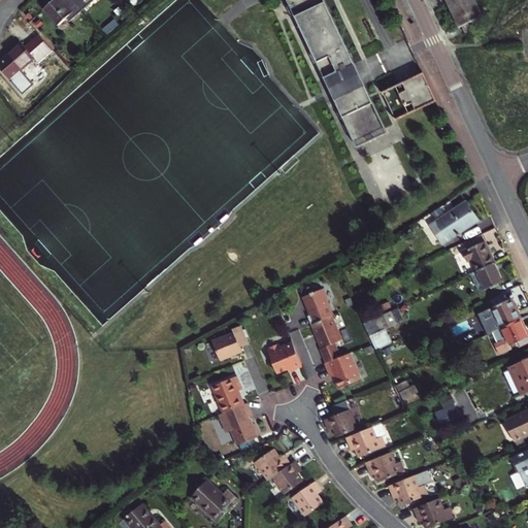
[(70,21),(83,10),(73,0),(54,0),(44,8),(59,25),(67,18),(70,21)]
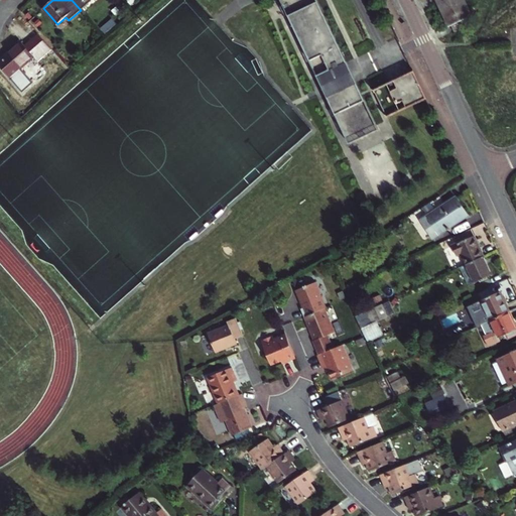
[(72,0),(81,10),(92,0),(72,0)]
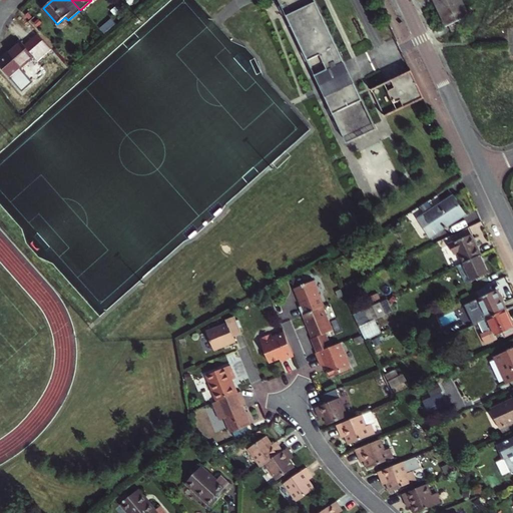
[(314,0),(280,0),(281,0),(349,146),(377,133),(314,0)]
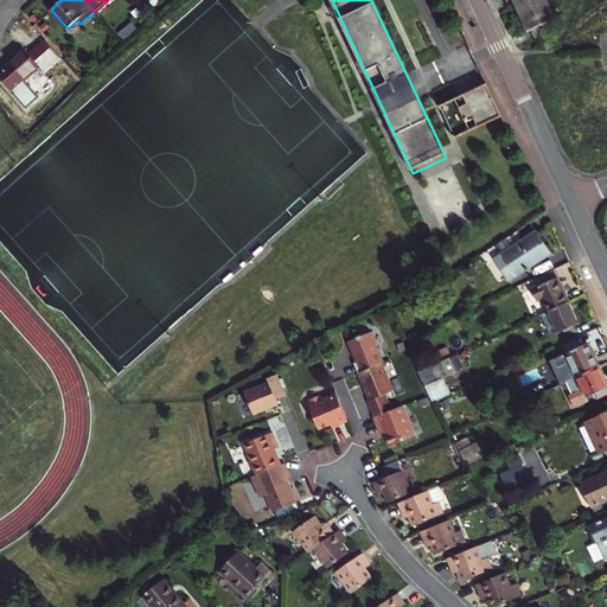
[(513,0),(519,13),(548,0),(547,0),(513,0)]
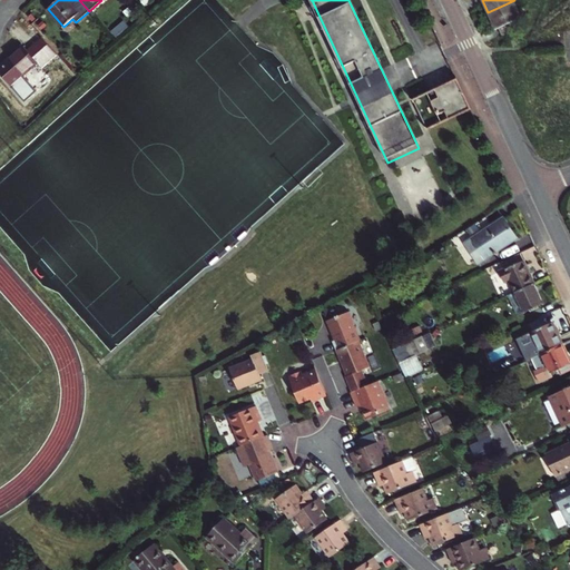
[(522,17),(514,0),(488,12),(495,30),(499,28),(501,35),(520,26),(517,19),(522,17)]
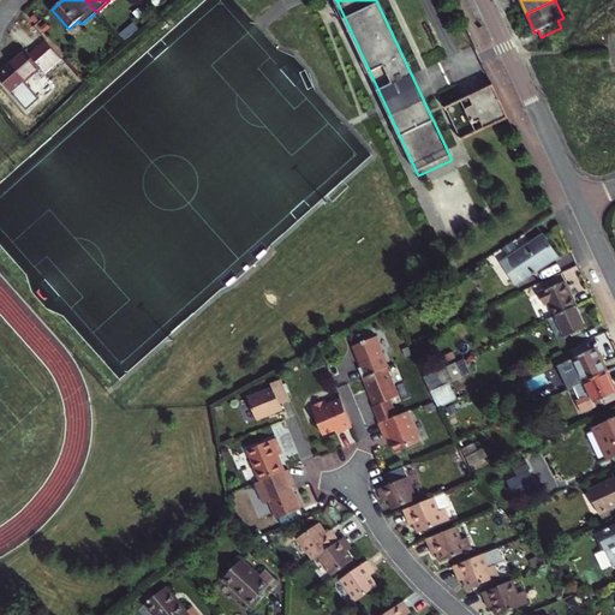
[(61,59),(46,41),(30,54),(25,49),(9,65),(23,82),(41,66),(46,73),(61,59)]
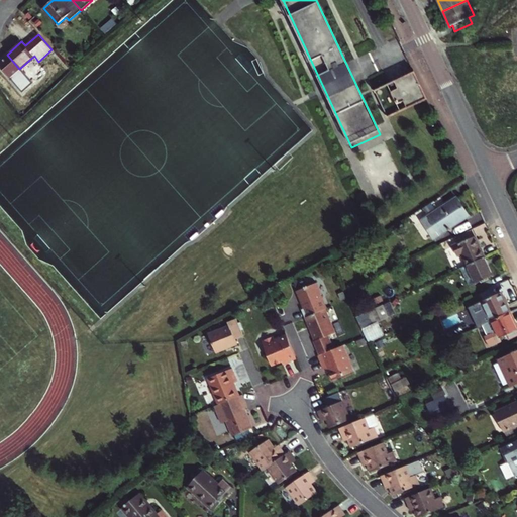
[(417,72),(406,77),(417,103),(428,98),(417,72)]
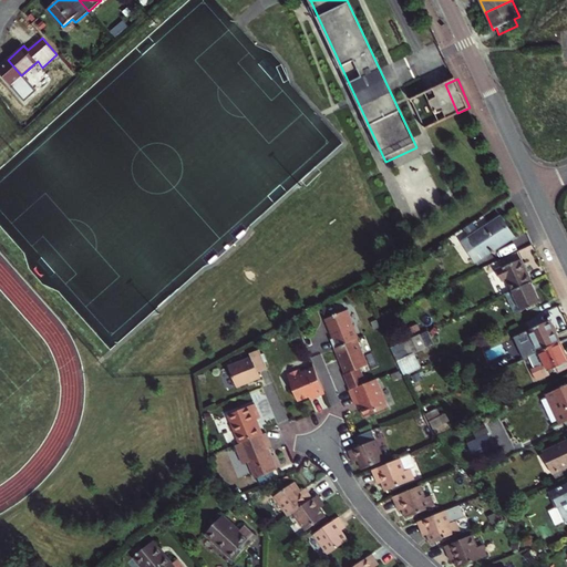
[(445,84),(429,92),(442,121),(457,113),(445,84)]
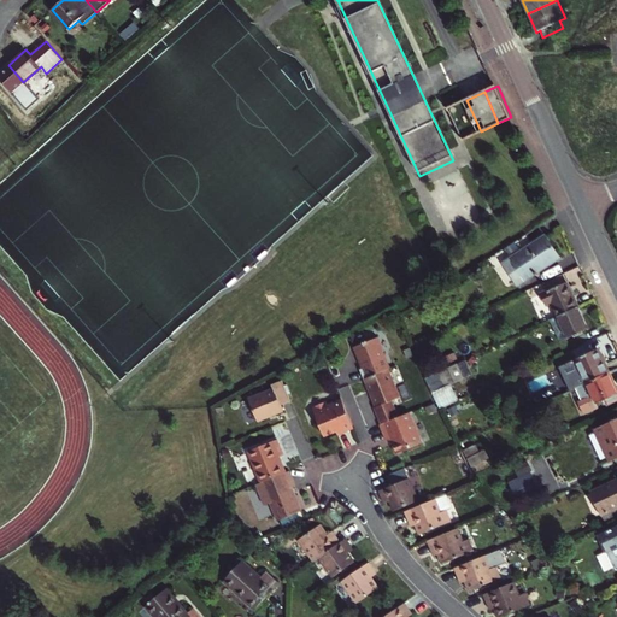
[(466,100),(451,107),(464,139),(481,131),(466,100)]
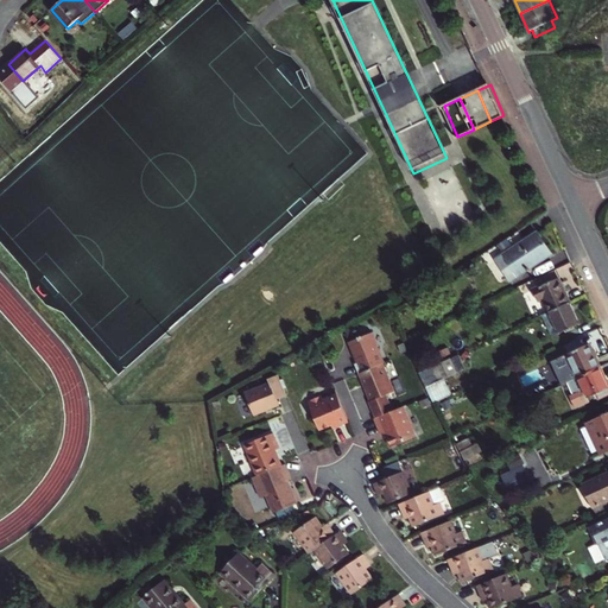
[(519,276),(530,268),(529,266),(539,259),(540,260),(551,253),(538,233),(526,241),(519,230),(499,244),(519,276)]
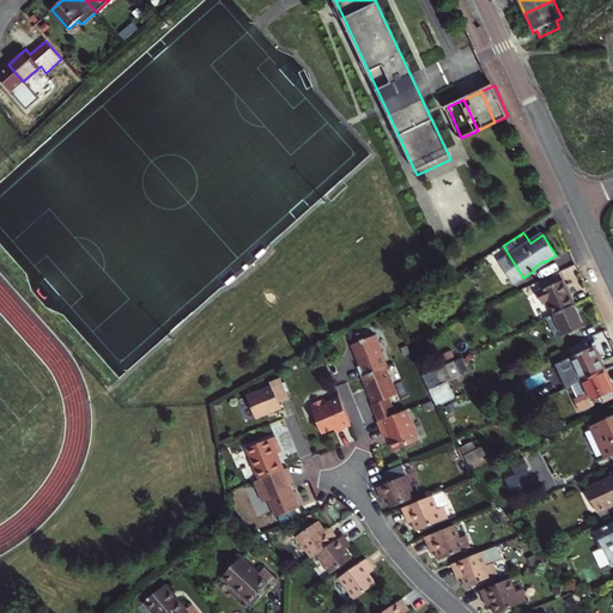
[(553,315),(574,305),(563,280),(538,292),(544,304),(548,302),(553,315)]
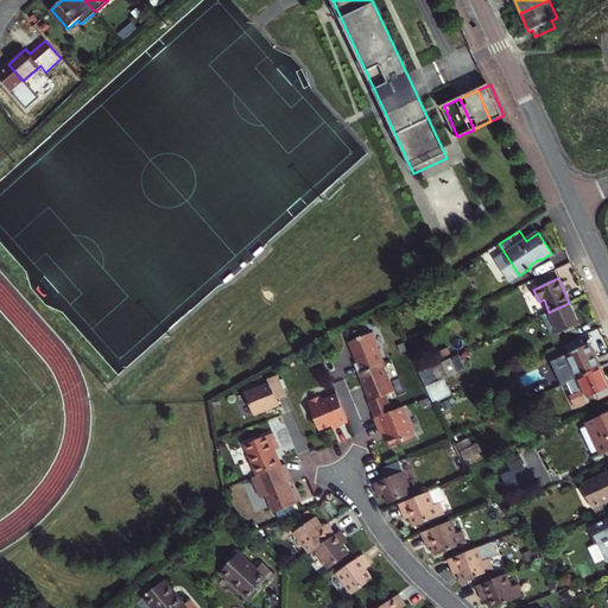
[(552,336),(559,334),(580,324),(569,303),(549,312),(543,315),(552,336)]
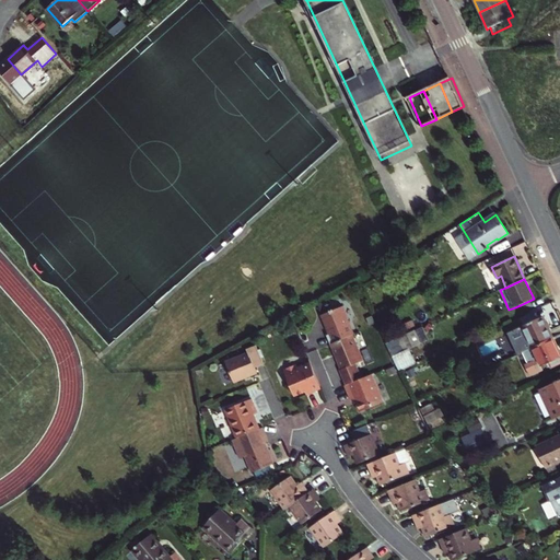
[(342,306),(323,315),(330,334),(327,335),(330,343),(352,334),(353,334),(342,306)]
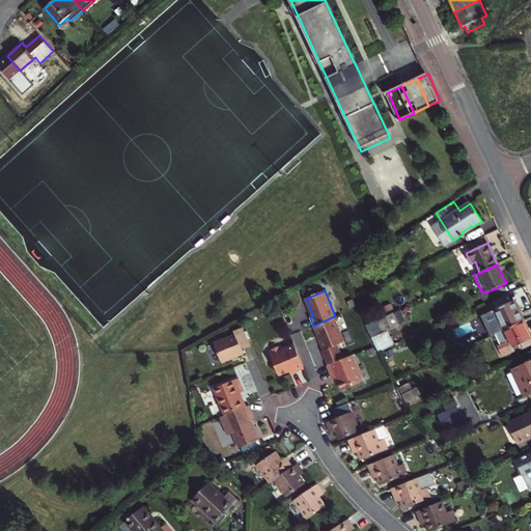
[(518,297),(525,310),(530,306),(530,296),(528,291),(518,297)]
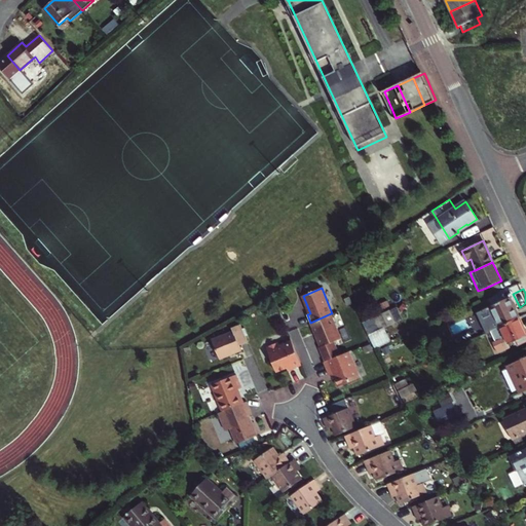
[(500,327),(519,317),(510,297),(491,306),(500,327)]
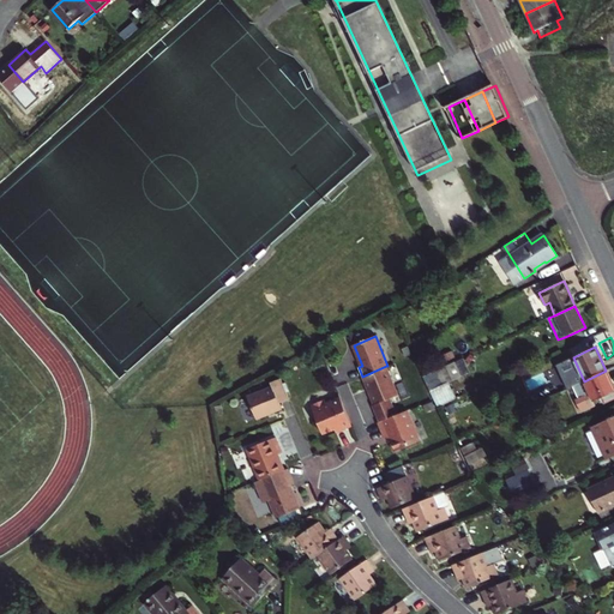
[(462,377),(455,361),(423,377),(433,398),(438,407),(456,398),(449,383),(462,377)]
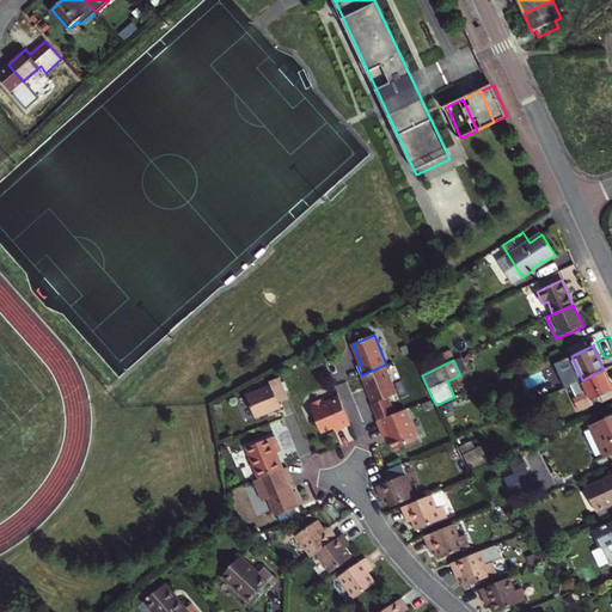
[(385,365),(361,375),(373,403),(372,404),(378,420),(395,412),(389,397),(397,393),(385,365)]
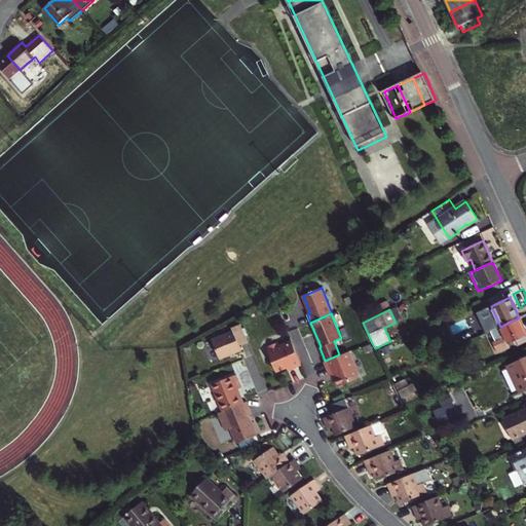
[(525,339),(525,332),(519,317),(500,327),(491,330),(496,341),(505,337),(509,344),(517,340),(519,343),(525,339)]
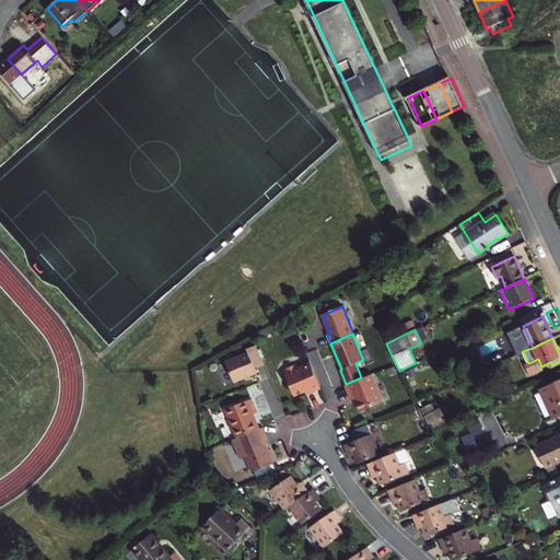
[(263,364),(255,345),(245,349),(247,352),(224,362),(233,383),(256,373),(254,368),(263,364)]
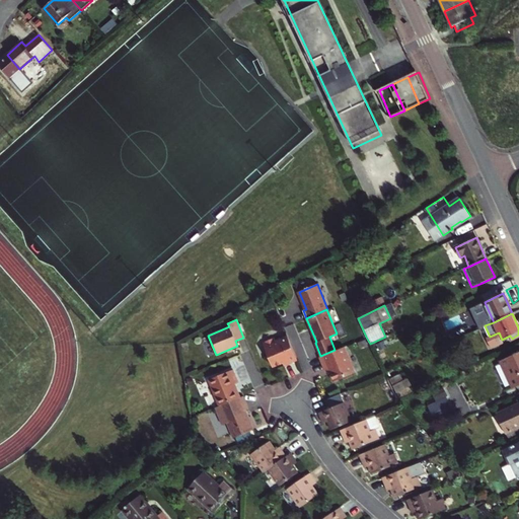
[(502,340),(499,332),(490,337),(487,338),(492,348),(504,343),(502,340)]
